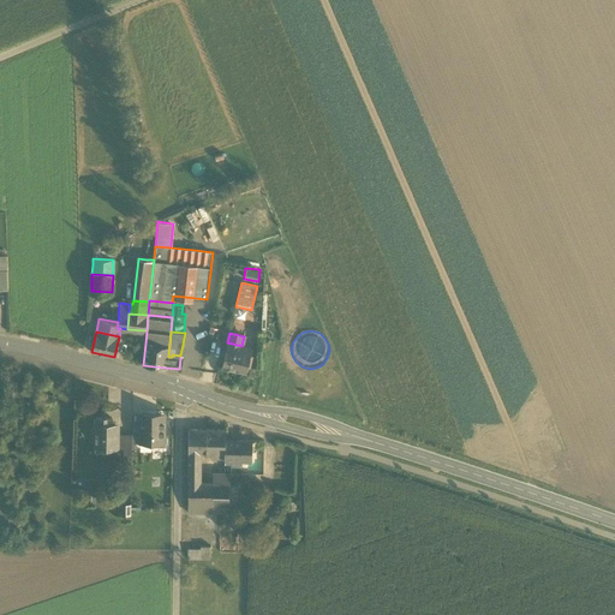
[(252,348),(242,346),(227,342),(222,366),(246,372),(252,348)]
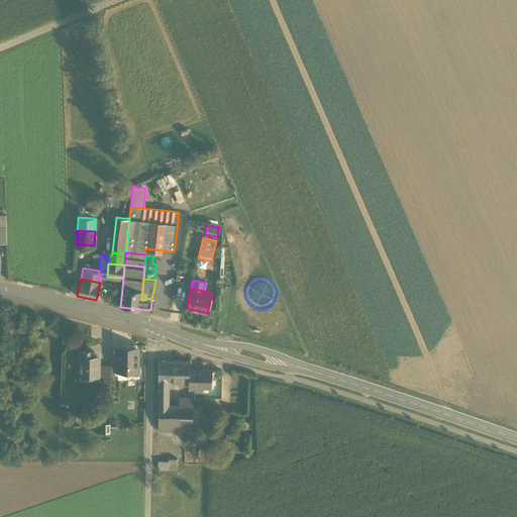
[(118,370),(128,370),(128,369),(137,369),(137,350),(130,350),(130,347),(117,347),(117,355),(117,370),(118,370)]
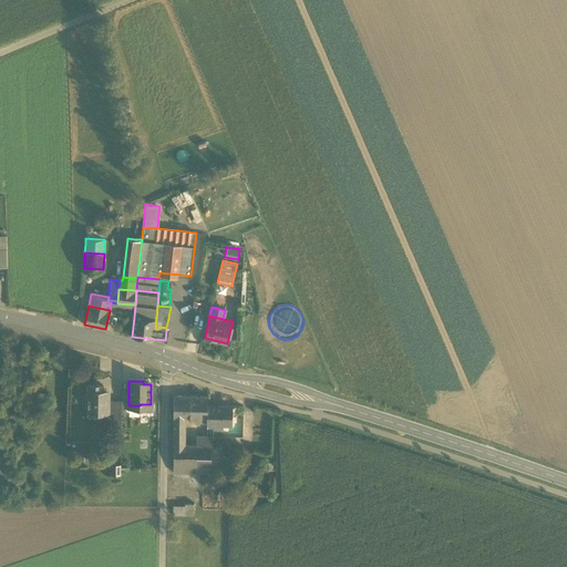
[(95,413),(107,413),(107,400),(106,400),(105,390),(103,390),(103,387),(102,385),(98,385),(98,383),(88,383),(88,395),(83,395),(83,406),(86,406),(90,406),(90,410),(95,410),(95,413)]
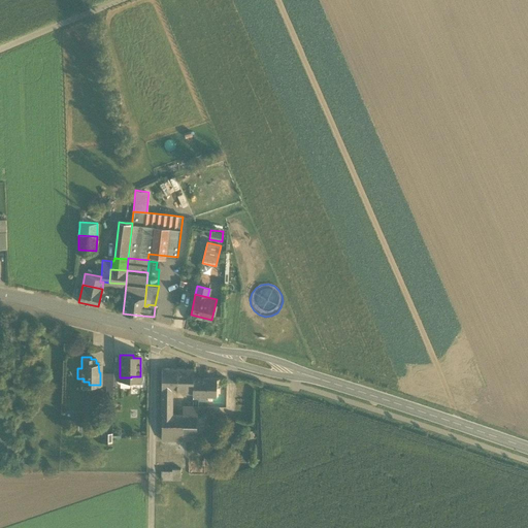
[(172,390),(176,389),(177,369),(162,369),(162,389),(172,390)]
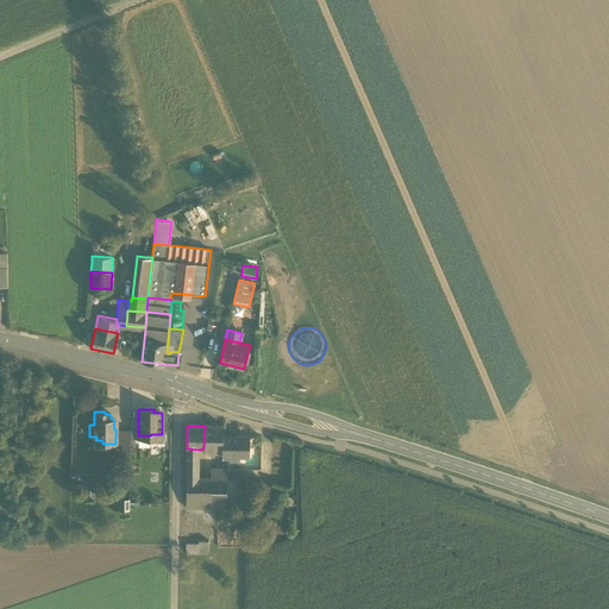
[(203,449),(208,450),(223,450),(223,437),(224,426),(205,426),(203,449)]
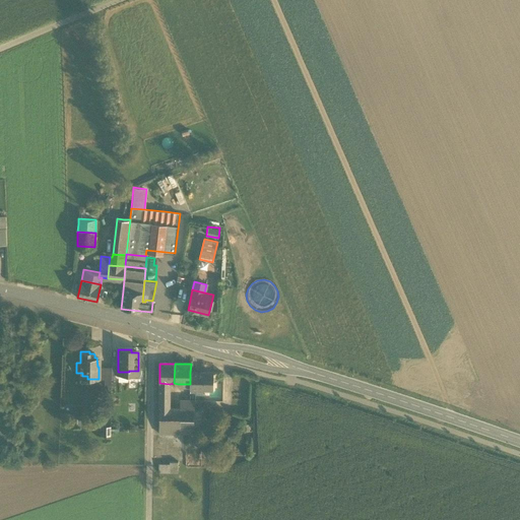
[(99,367),(99,379),(105,379),(105,378),(112,378),(112,374),(112,367),(99,367)]
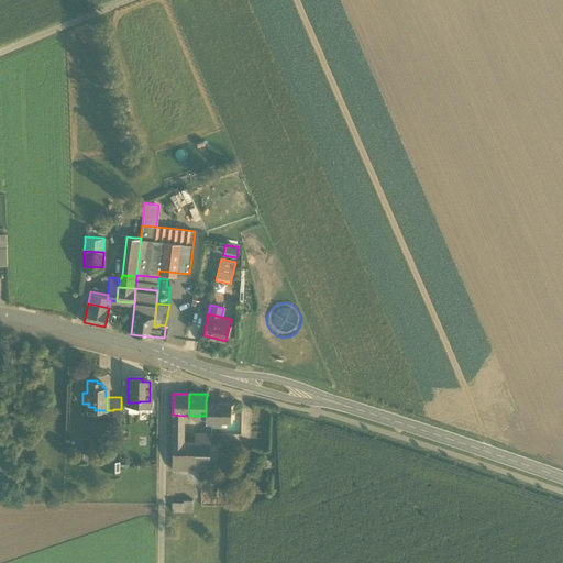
[(230,404),(206,404),(206,416),(206,420),(206,421),(212,421),(229,421),(230,404)]
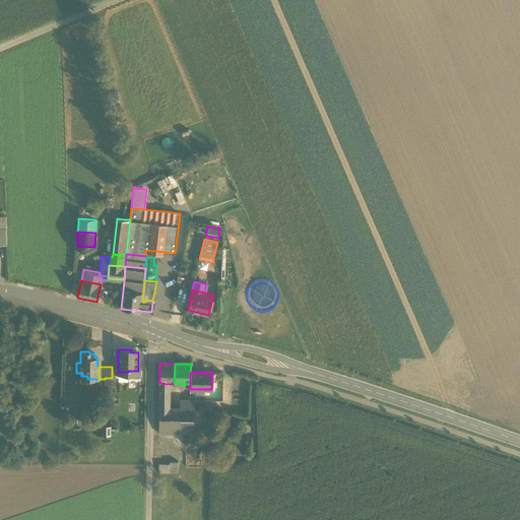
[(170,402),(170,384),(159,383),(159,408),(167,408),(167,402),(170,402)]
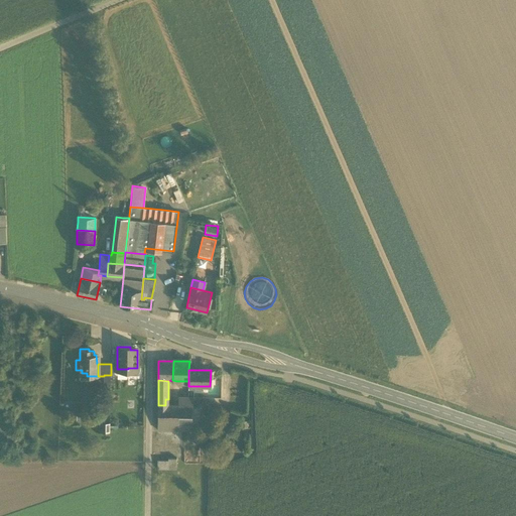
[(178,397),(178,405),(184,405),(184,422),(192,423),(192,407),(192,406),(192,397),(188,397),(178,397)]
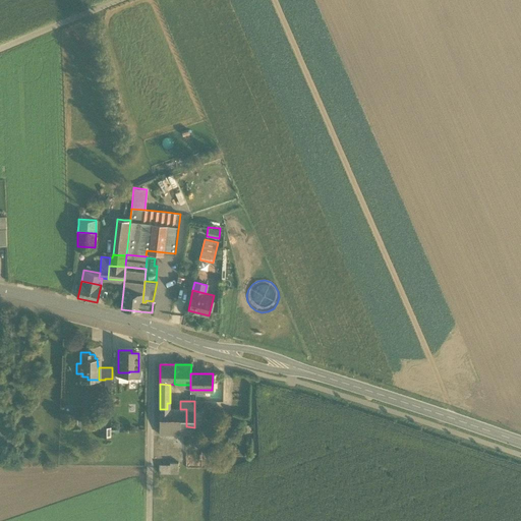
[(72,409),(72,414),(71,420),(71,423),(82,424),(82,409),(72,409)]
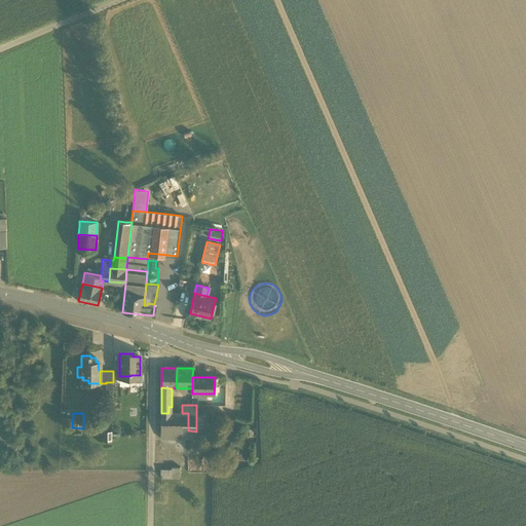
[(182,413),(168,413),(168,419),(161,419),(161,430),(182,430),(182,413)]
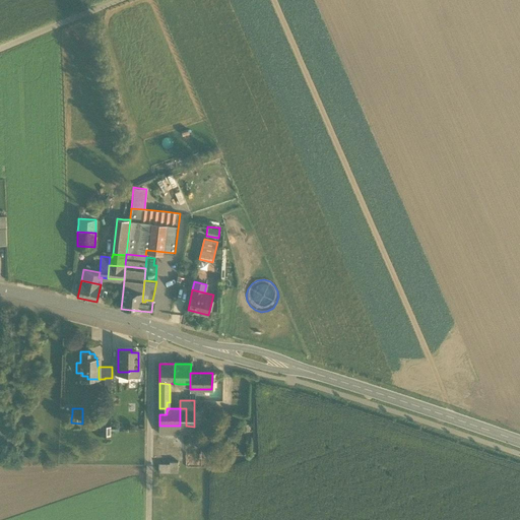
[(202,411),(194,410),(194,427),(201,427),(202,411)]
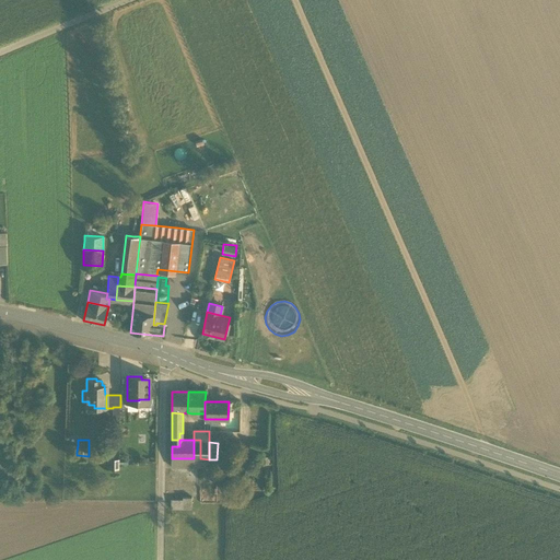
[(194,468),(194,458),(172,458),(172,467),(194,468)]
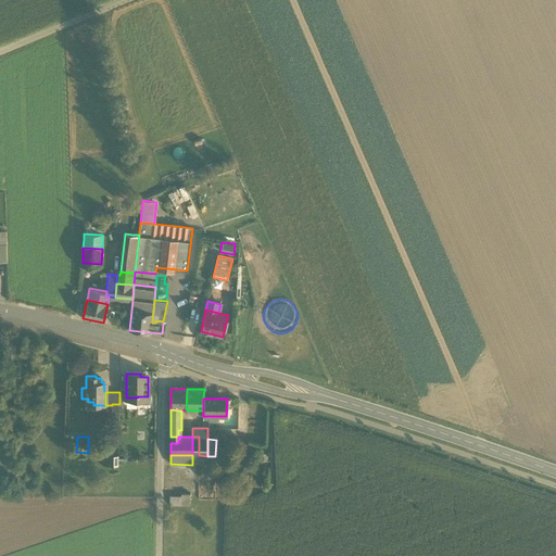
[(206,465),(207,456),(199,455),(192,455),(192,465),(206,465)]
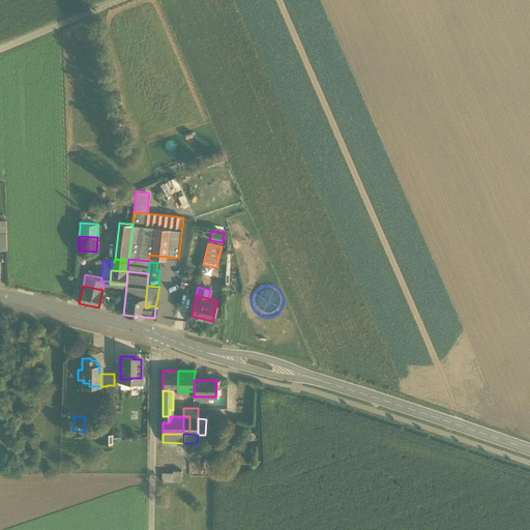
[(113,435),(104,435),(104,442),(104,444),(112,444),(113,435)]
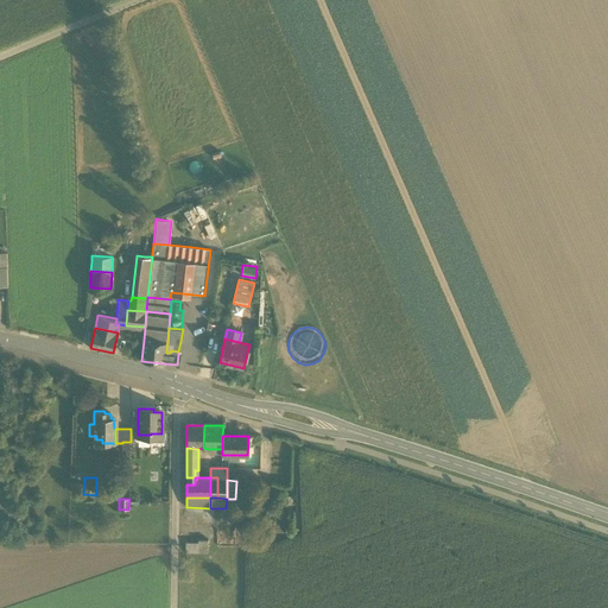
[(279,511),(278,532),(287,532),(289,511),(279,511)]
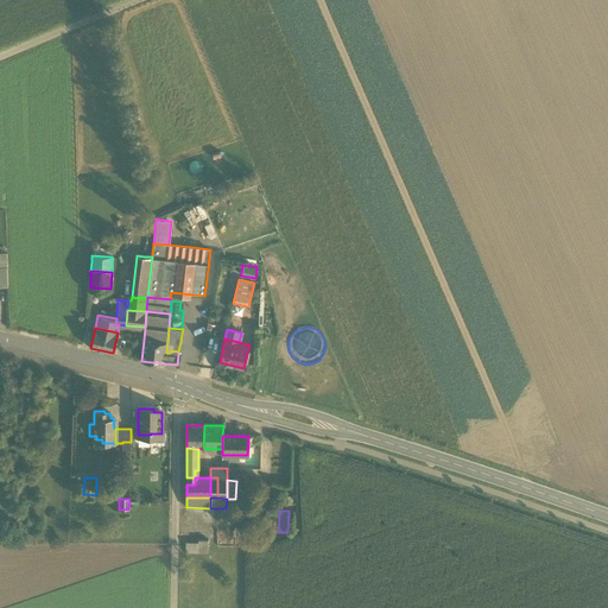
[(258,530),(272,530),(272,518),(258,517),(258,530)]
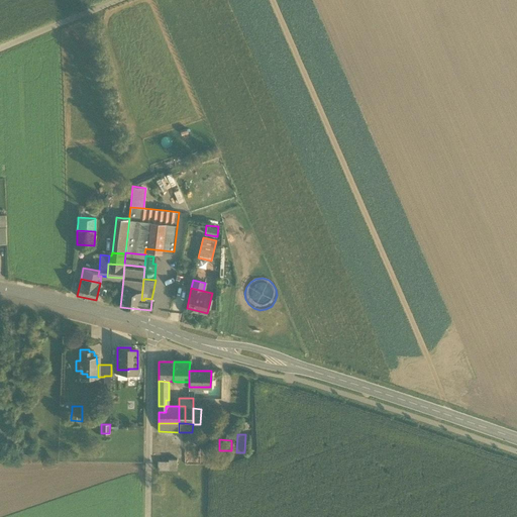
[(169,460),(158,460),(158,470),(169,471),(177,471),(177,466),(177,458),(169,458),(169,460)]
